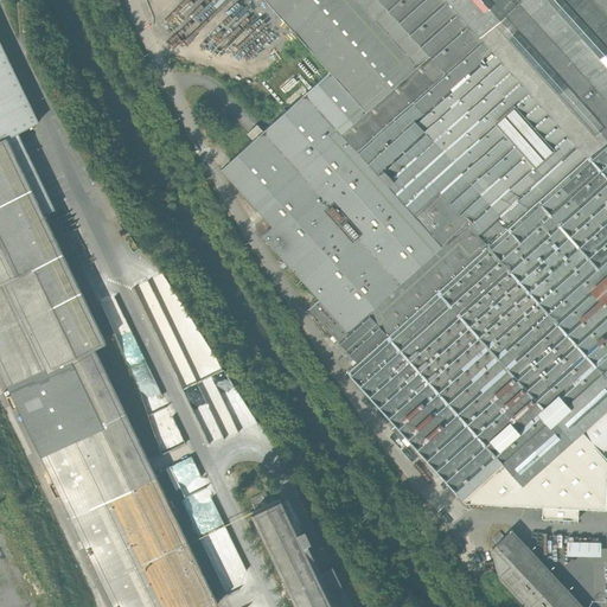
[(259,48),(268,39),(263,34),(272,26),(246,0),(244,0),(228,17),(259,48)]
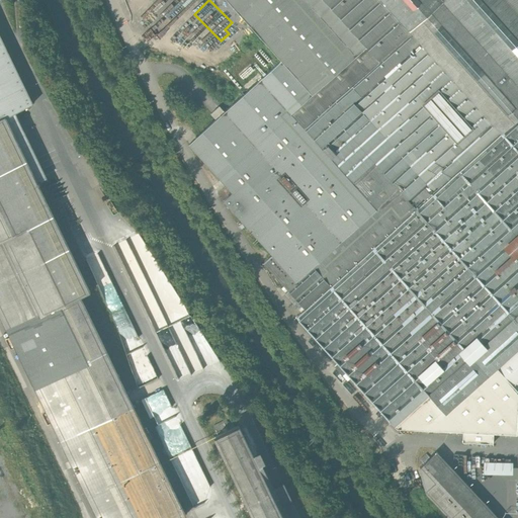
[(225,0),(282,64),(312,96),(366,48),(323,0),(225,0)]
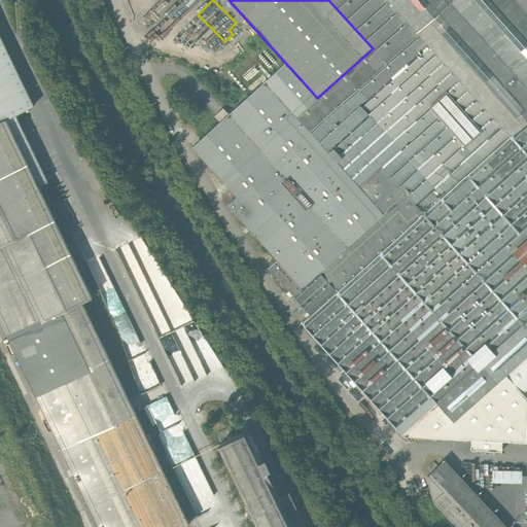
[(526,120),(526,0),(328,0),(373,48),(317,98),(296,116),(359,186),(381,167),(417,206),(386,233),(393,241),(526,120)]
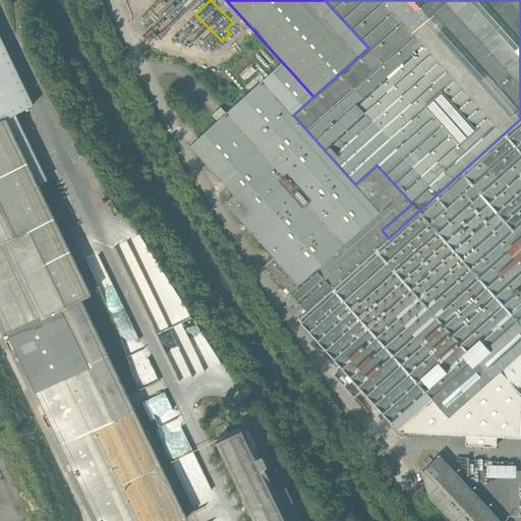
[(0,119),(6,117),(38,184),(47,180),(15,115),(34,106),(0,36),(0,119)]
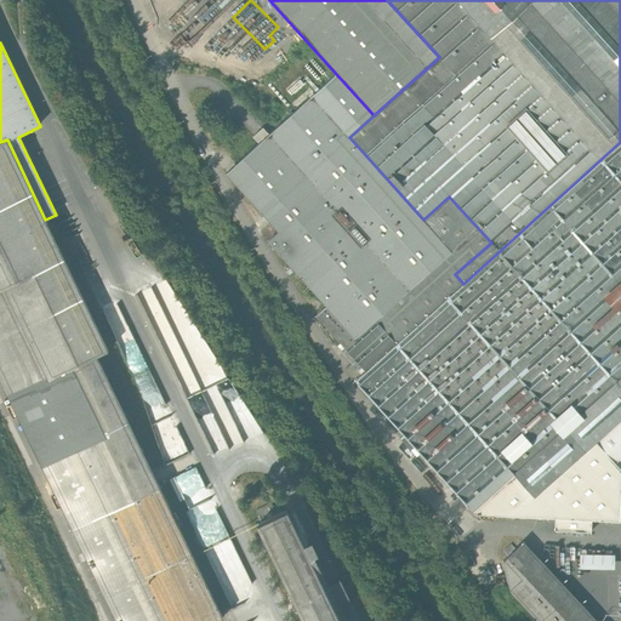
[(374,115),(339,77),(228,177),(280,235),(269,245),(314,296),(354,340),(376,320),(453,251),(423,220),(349,137),(374,115)]
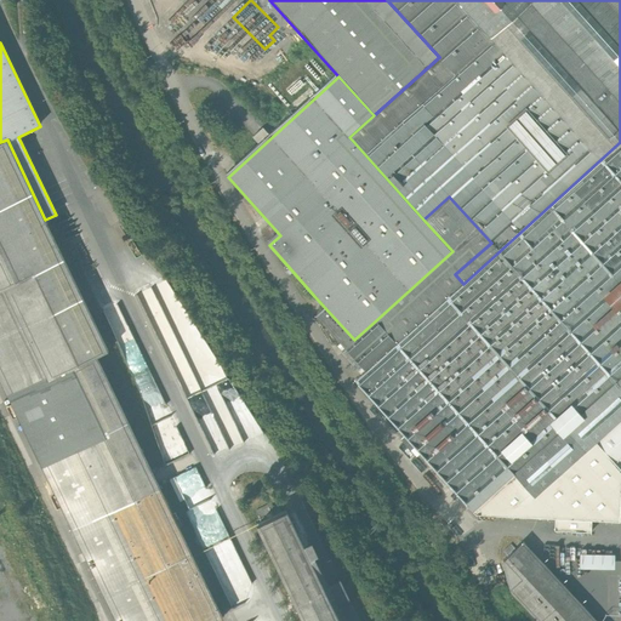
[(0,268),(169,620),(216,620),(223,617),(97,355),(102,353),(108,349),(45,220),(7,140),(0,142),(0,268)]
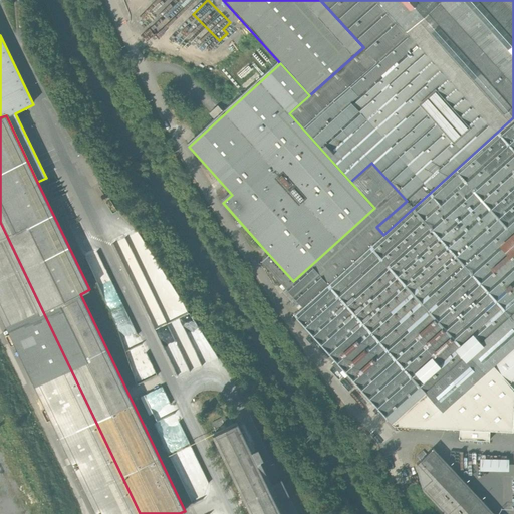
[(513,117),(383,235),(328,284),(311,265),(293,281),(286,288),(302,307),(294,314),(334,359),(332,361),(340,370),(342,368),(394,425),(459,429),(460,439),(489,440),(490,431),(513,432),(513,411),(513,389),(509,383),(513,378),(513,117)]
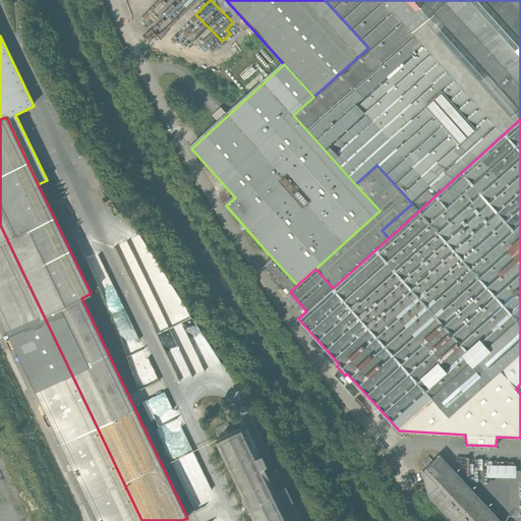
[(377,165),(355,184),(380,211),(315,269),(333,288),(389,238),(382,230),(412,204),(377,165)]
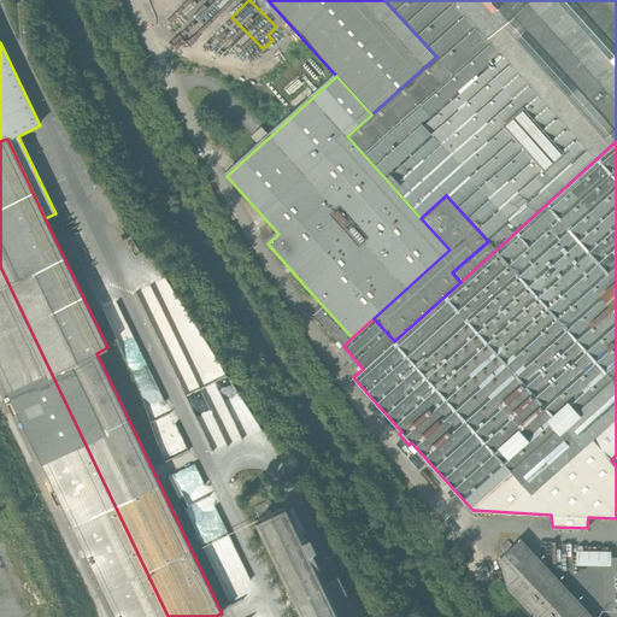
[(168,616),(0,266),(0,376),(116,616),(168,616)]
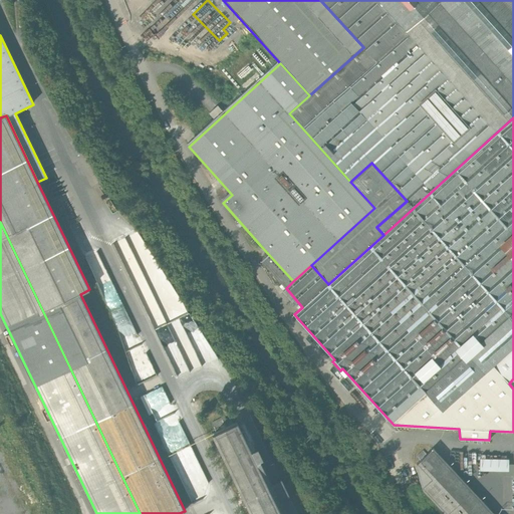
[(282,291),(286,288),(293,281),(260,245),(254,251),(263,261),(262,263),(283,286),(280,288),(282,291)]
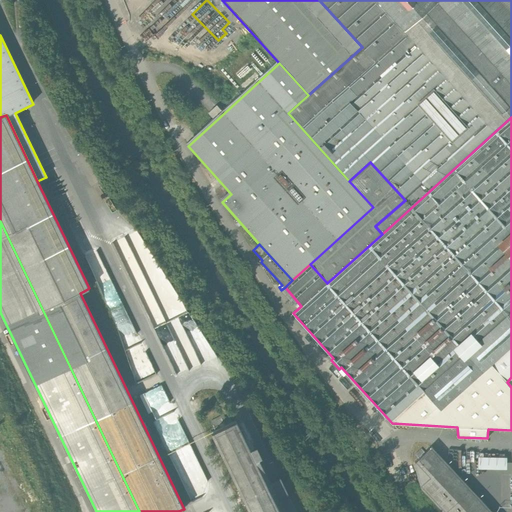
[(155,285),(158,279),(160,280),(163,274),(156,271),(151,283),(155,285)]
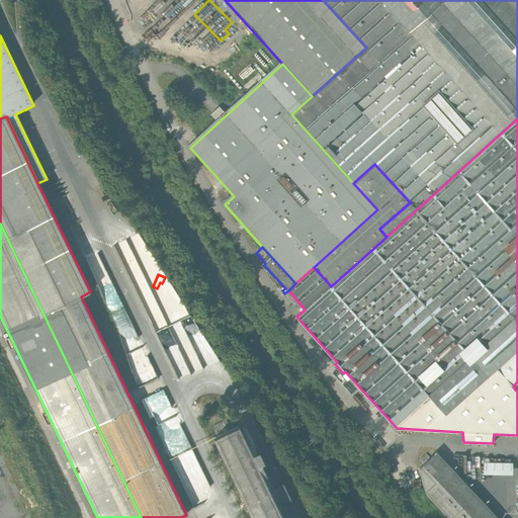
[(190,372),(212,363),(179,284),(154,294),(153,292),(143,297),(174,371),(187,366),(190,372)]
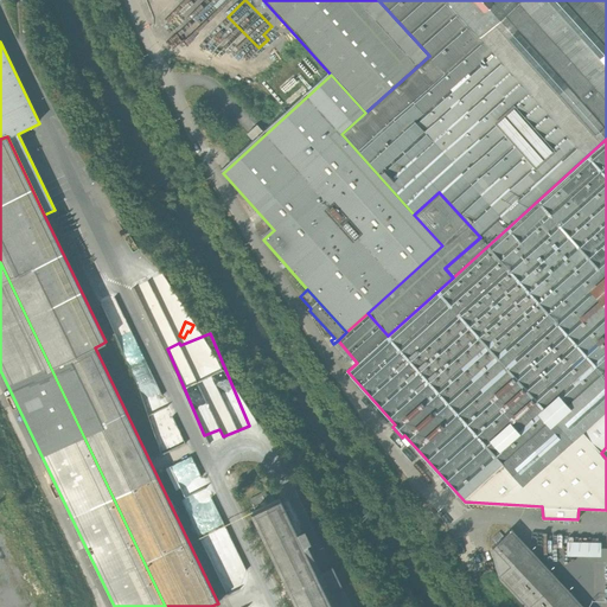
[(122,344),(163,452),(184,443),(170,403),(165,404),(139,337),(122,344)]
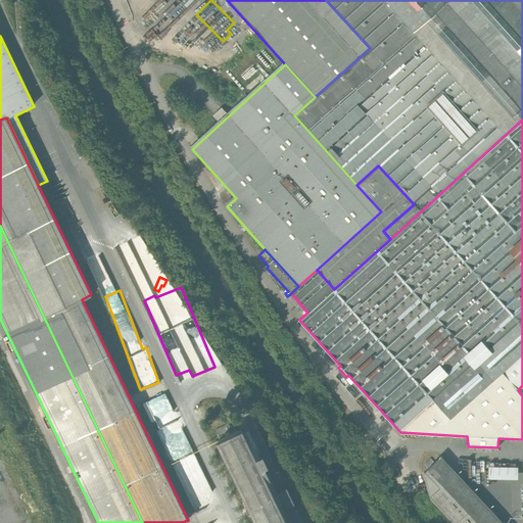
[(157,428),(171,460),(187,453),(191,450),(184,433),(177,436),(171,423),(157,428)]
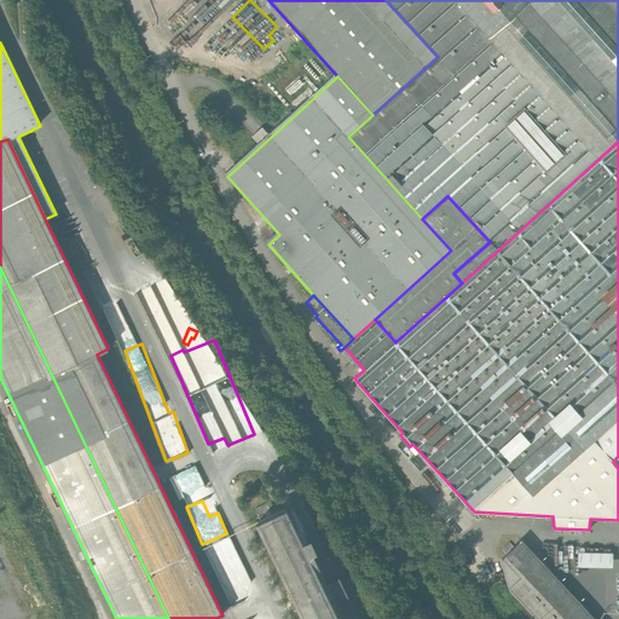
[(346,618),(340,602),(333,606),(323,585),(329,583),(318,560),(312,562),(287,509),(258,522),(302,618),(346,618)]
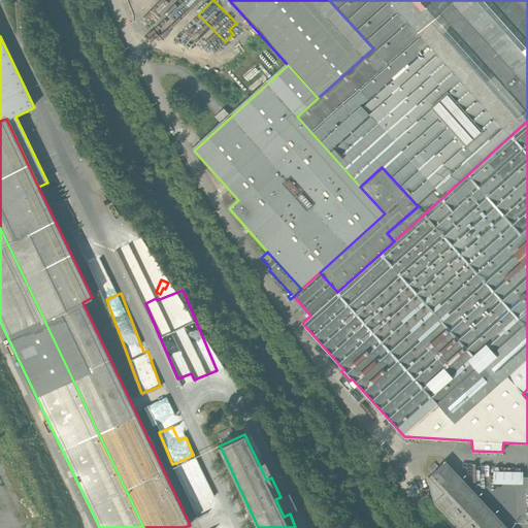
[(428,476),(434,502),(457,527),(506,527),(444,461),(438,467),(434,463),(427,469),(431,473),(428,476)]
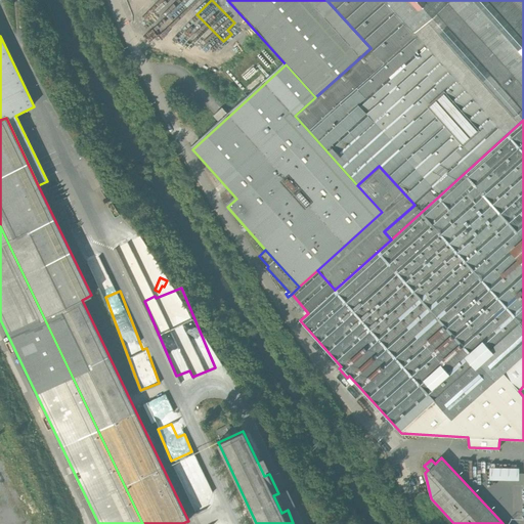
[(519,479),(519,467),(489,466),(489,479),(519,479)]
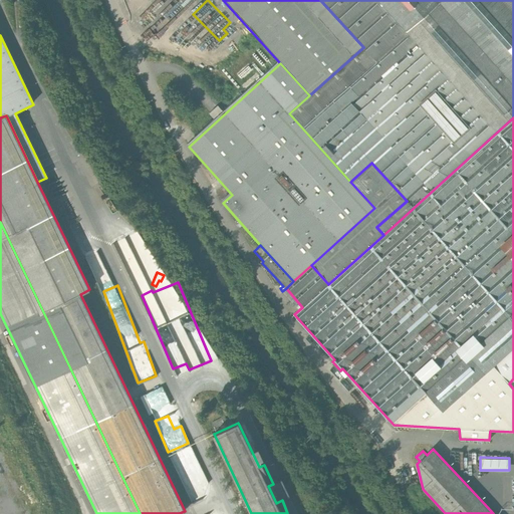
[(281,480),(273,484),(268,486),(276,503),(282,500),(289,497),(281,480)]
